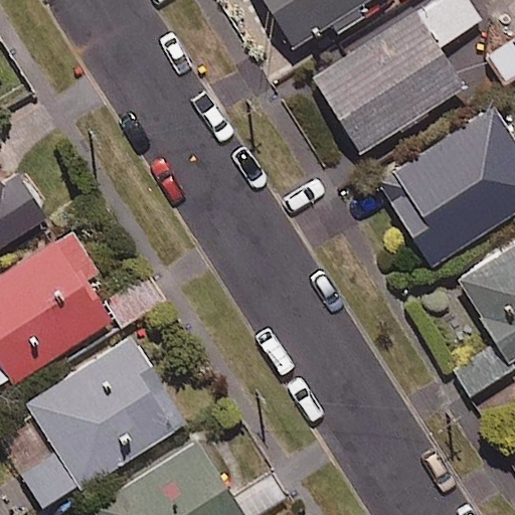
[(336,32),(387,0),(263,0),(293,49),(332,25),(336,32)]
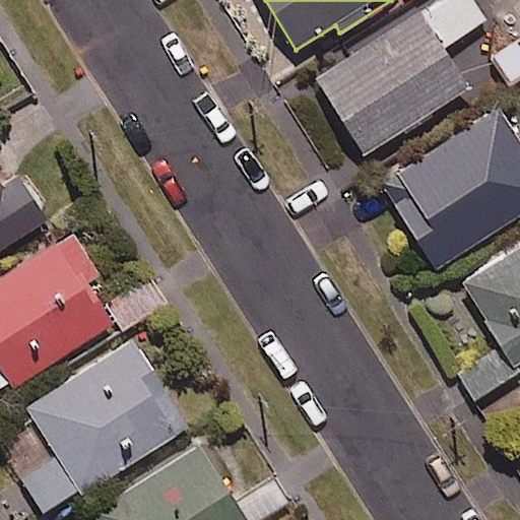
[(485,18),(471,0),(438,0),(425,9),(450,44),(485,18)]
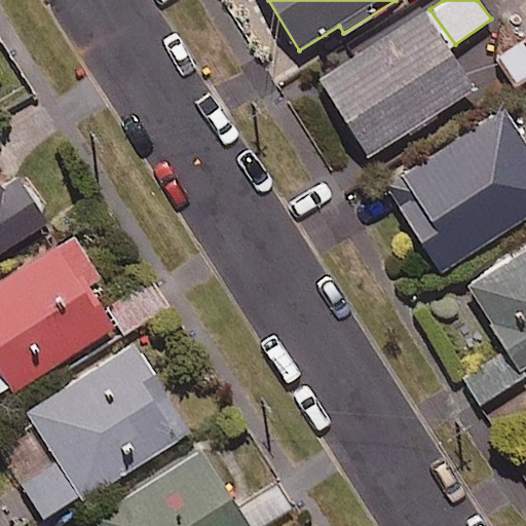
[(368,157),(472,88),(421,12),(317,82),(368,157)]
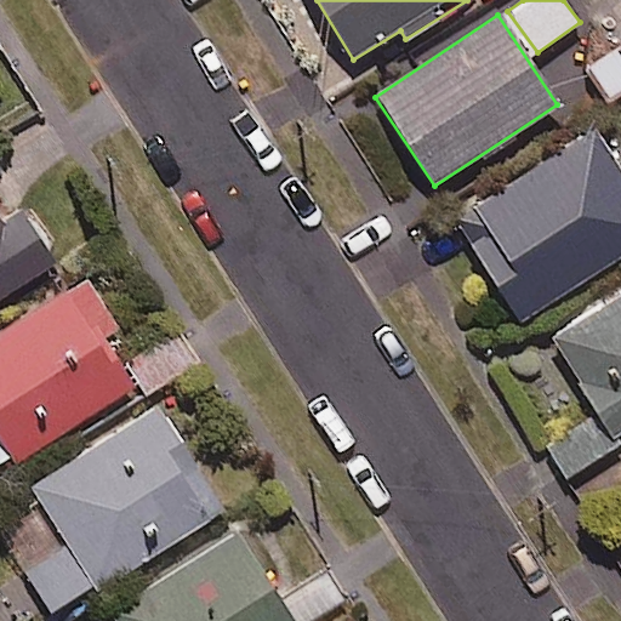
[(620,92),(620,44),(587,67),(610,101),(620,92)]
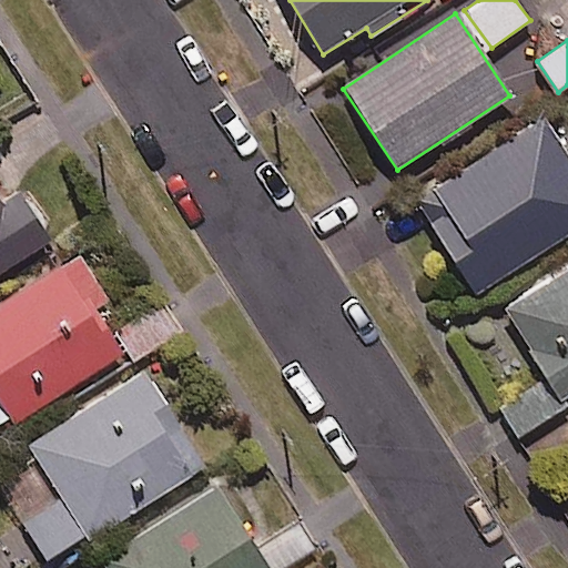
[(567,155),(544,118),(415,201),(475,294),(567,234),(567,155)]
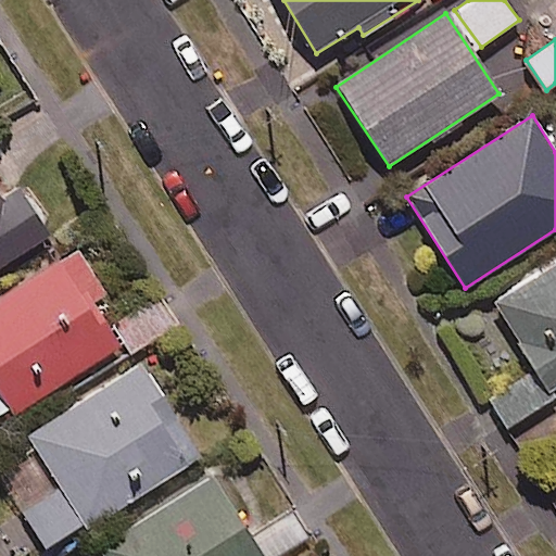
[(0,200),(0,199),(0,265),(48,236),(19,188),(0,200)]
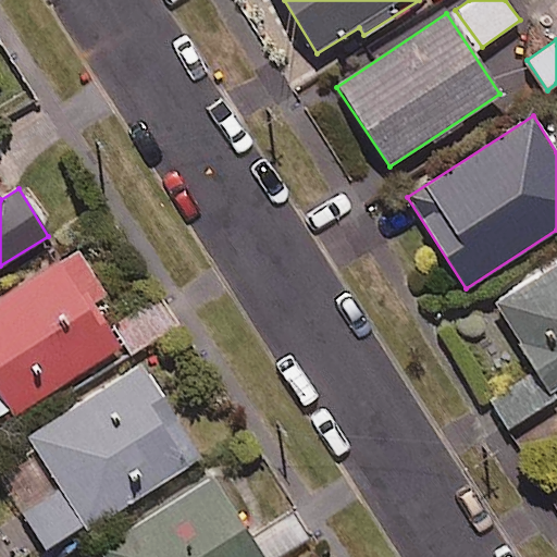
[(107,294),(78,249),(0,298),(0,422),(118,348),(90,305),(107,294)]
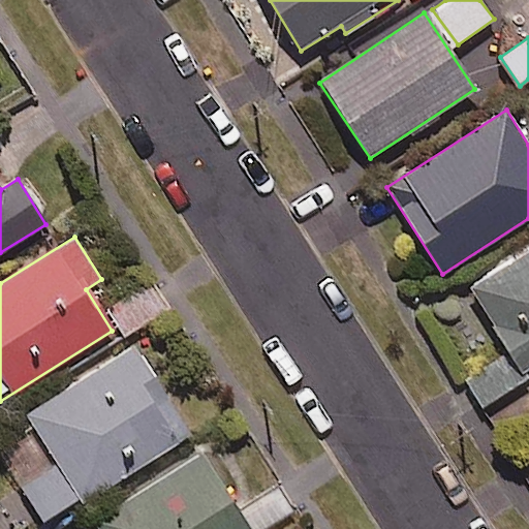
[(528,250),(469,291),(524,373),(528,369),(528,250)]
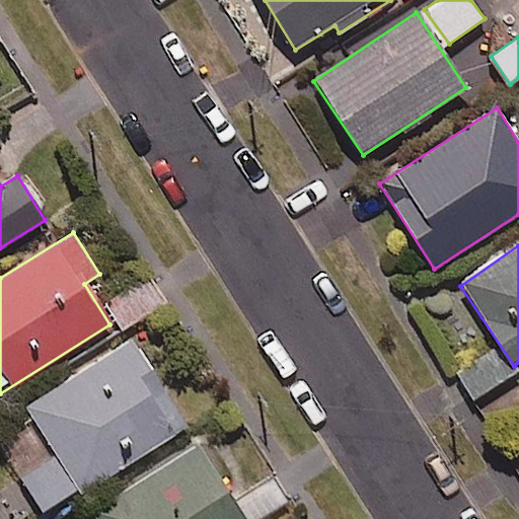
[(52,455),(20,475),(47,516),(187,426),(131,340),(22,410),(52,455)]
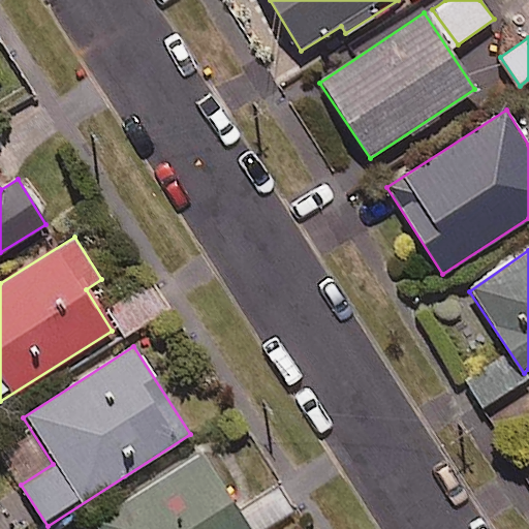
[(248,528),(201,455),(94,522),(98,528),(248,528)]
